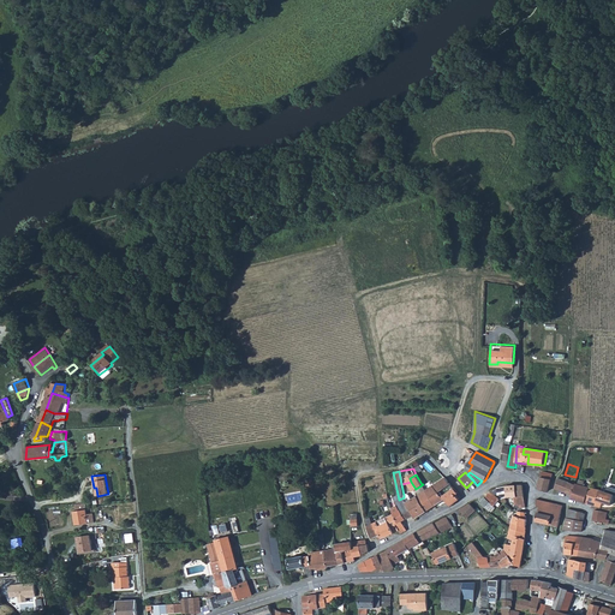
[(445,499),(440,491),(452,484),(446,477),(427,490),(435,506),(445,499)]
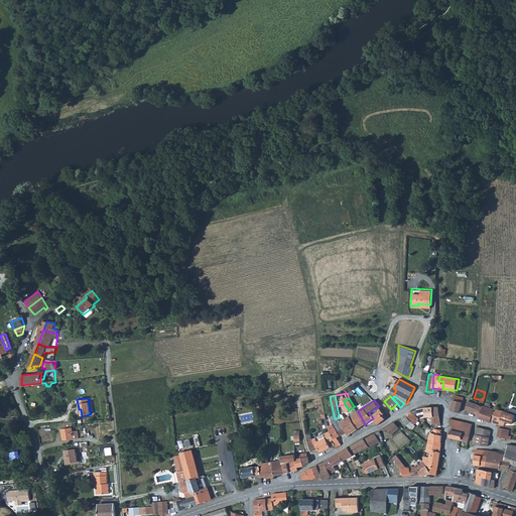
[(452,409),(460,412),(463,402),(458,401),(455,400),(452,409)]
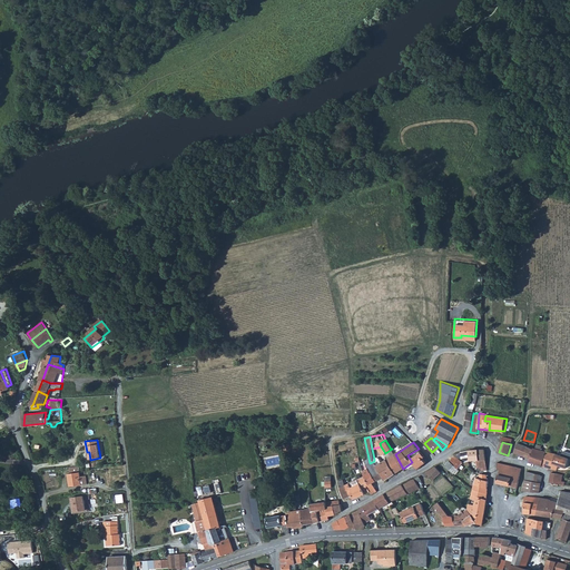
[(524,457),(528,446),(518,443),(514,453),(524,457)]
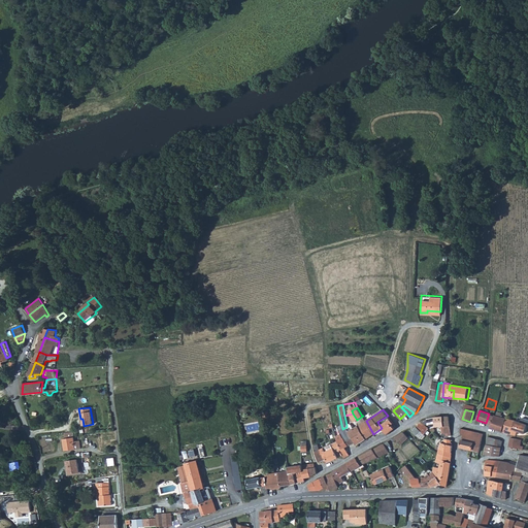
[(502,431),(506,418),(501,417),(502,413),(498,411),(496,416),(494,415),(494,416),(492,425),(491,428),(502,431)]
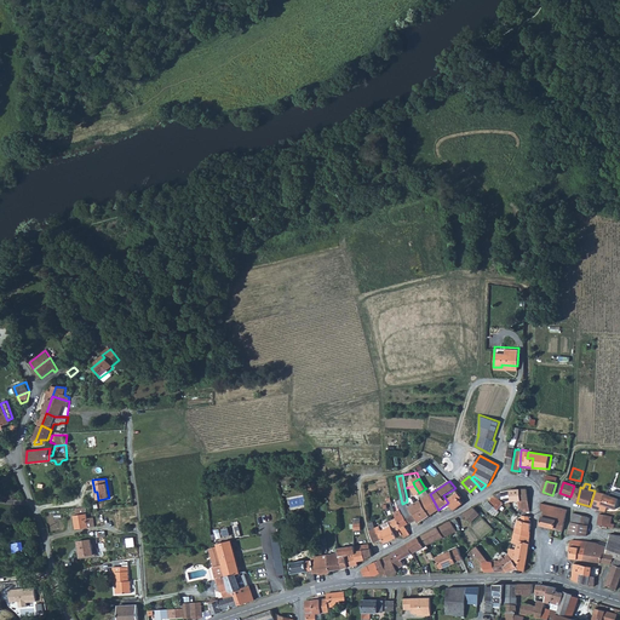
[(580,488),(574,486),(570,497),(578,499),(580,488)]
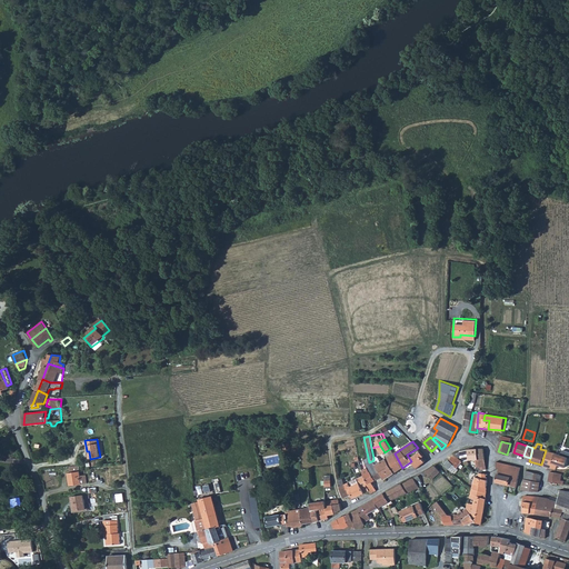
[(422,458),(425,456),(418,448),(407,455),(411,461),(417,469),(426,462),(422,458)]
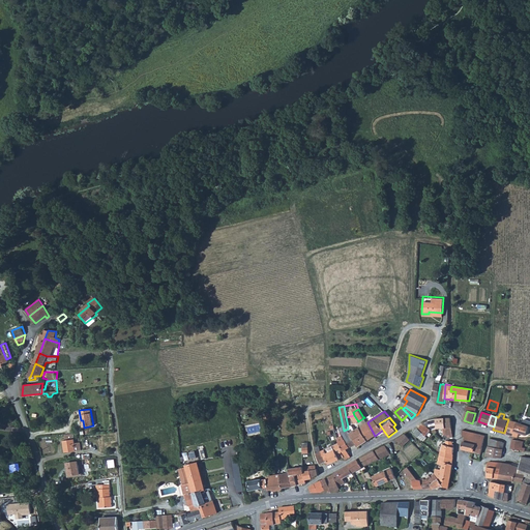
[(423,423),(431,430),(431,431),(435,429),(439,429),(443,428),(443,431),(441,431),(441,435),(446,435),(447,438),(452,437),(451,428),(446,428),(445,418),(442,417),(438,418),(434,419),(430,420),(427,421),(423,423)]
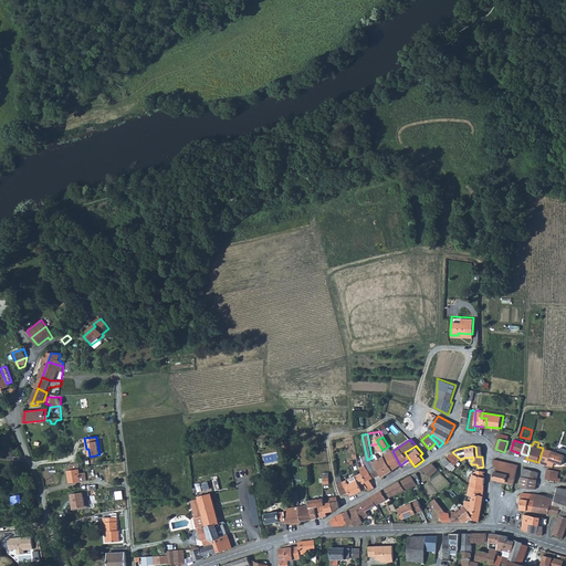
[(562,464),(564,454),(554,451),(543,448),(538,462),(548,465),(548,464),(549,461),(554,462),(562,464)]
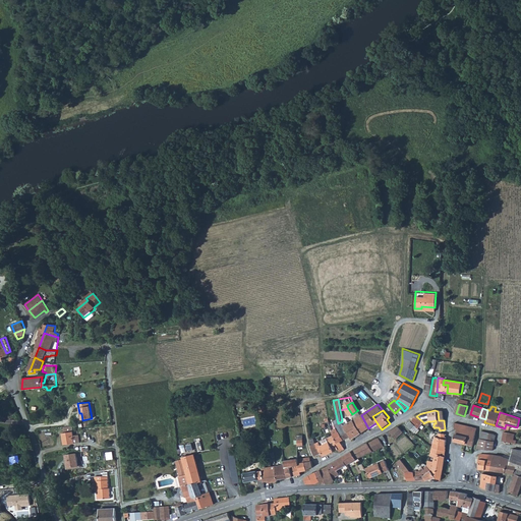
[(361,415),(354,420),(362,432),(368,428),(361,415)]
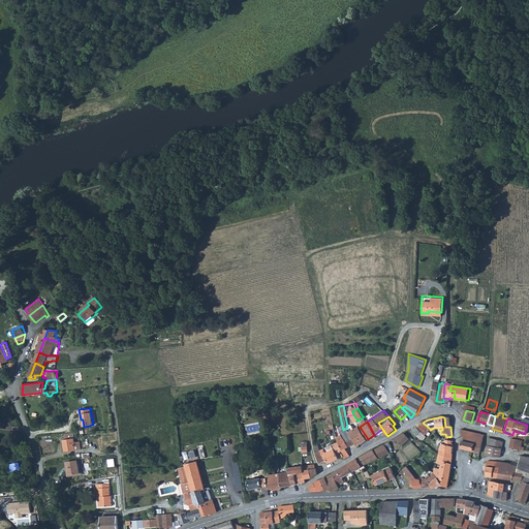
[(430,430),(430,429),(423,423),(418,428),(427,434),(430,430)]
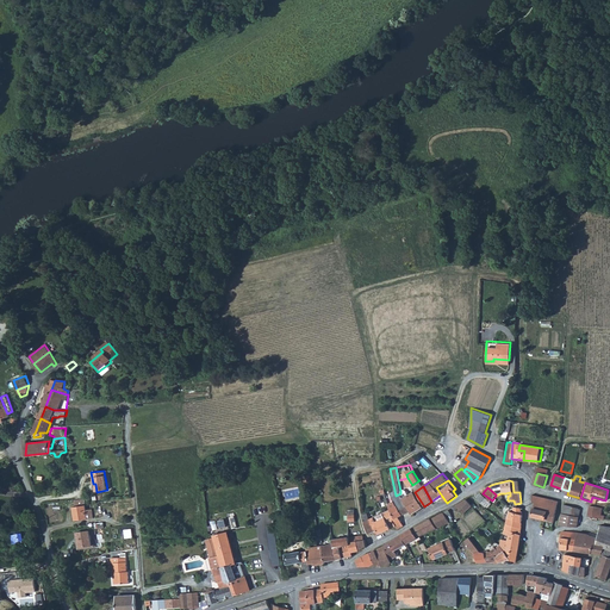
[(412,515),(424,506),(415,492),(404,498),(411,511),(412,515)]
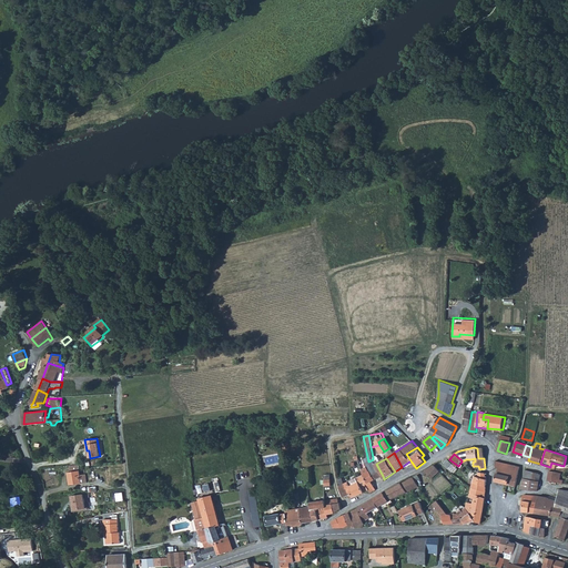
[(366,463),(368,466),(375,479),(383,476),(376,464),(373,459),(368,462),(366,463)]
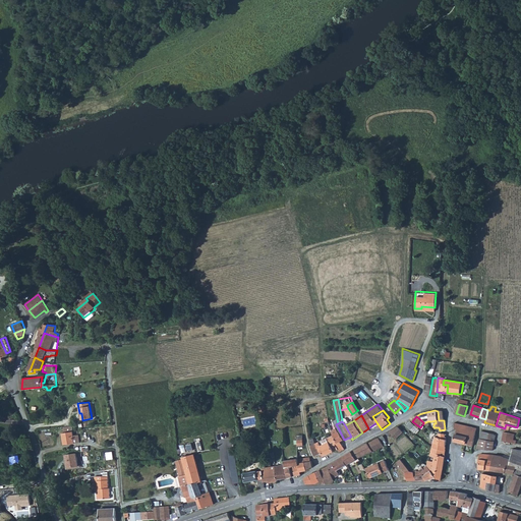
[(458,429),(475,433),(475,431),(476,427),(454,422),(456,428),(458,429)]
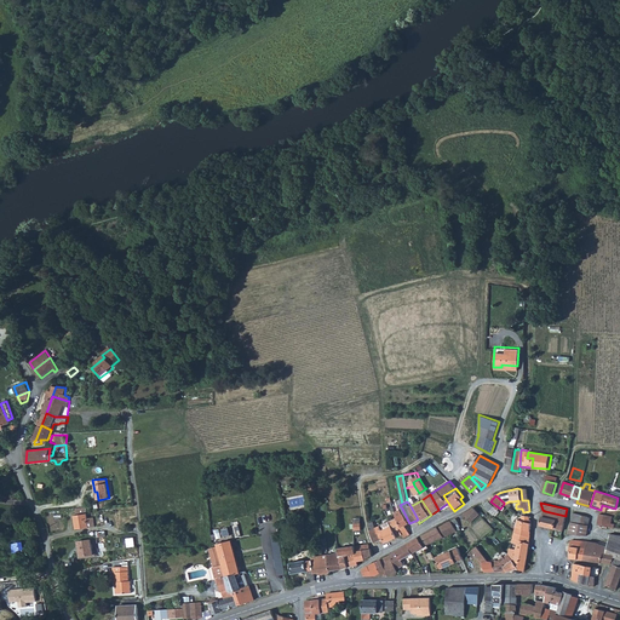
[(471,522),(481,514),(474,507),(464,514),(471,522)]
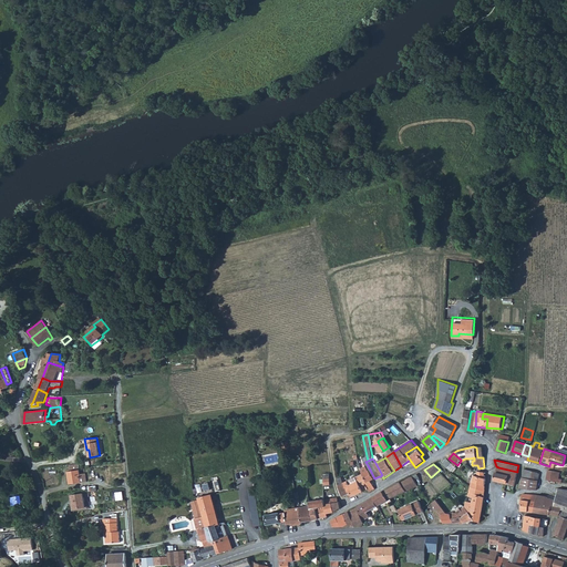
[(374,478),(368,465),(361,468),(363,474),(368,483),(371,481),(374,478)]
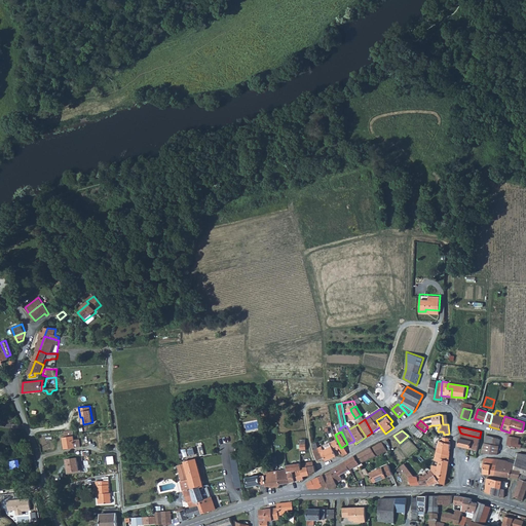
[(471,446),(478,448),(481,438),(480,438),(462,434),(459,445),(471,448),(471,446)]
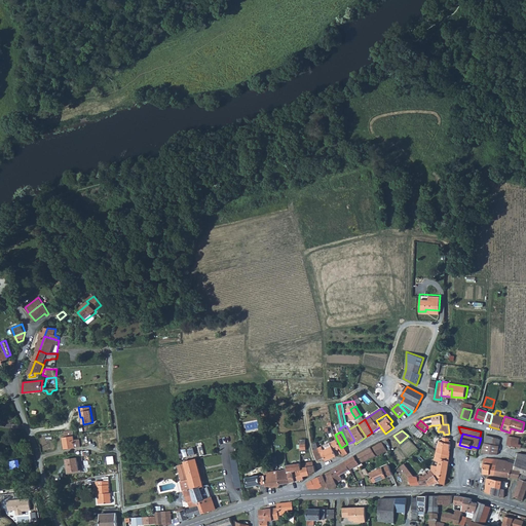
[(63,438),(65,449),(75,448),(73,440),(73,436),(63,438)]
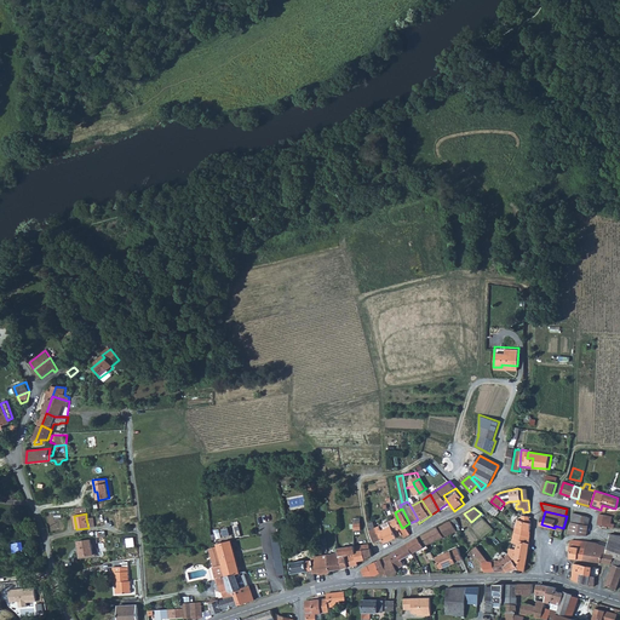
[(598,523),(608,526),(609,515),(600,514),(598,523)]
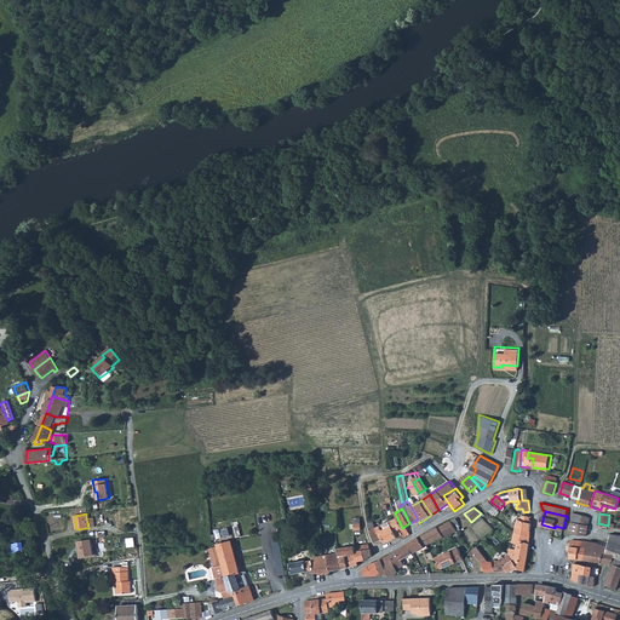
[(391,521),(396,532),(399,538),(402,534),(400,529),(402,528),(397,518),(391,521)]
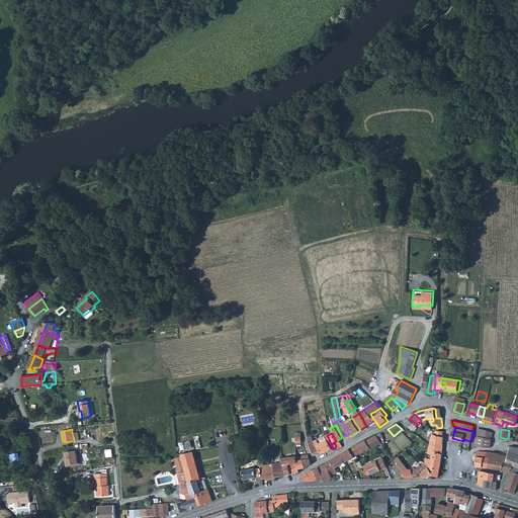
[(432,437),(431,439),(443,443),(444,437),(433,434),(432,437)]
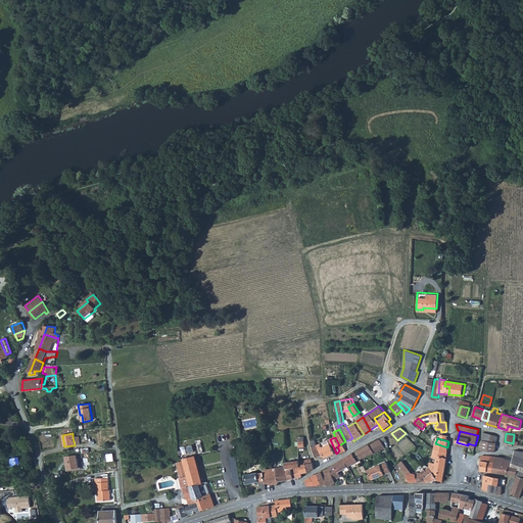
[(312,441),(316,458),(322,456),(322,454),(318,446),(316,439),(312,441)]
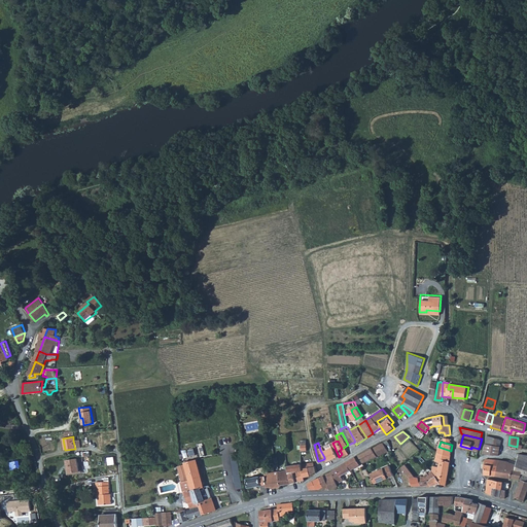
[(332,443),(320,450),(324,457),(326,457),(328,462),(339,457),(337,452),(332,443)]
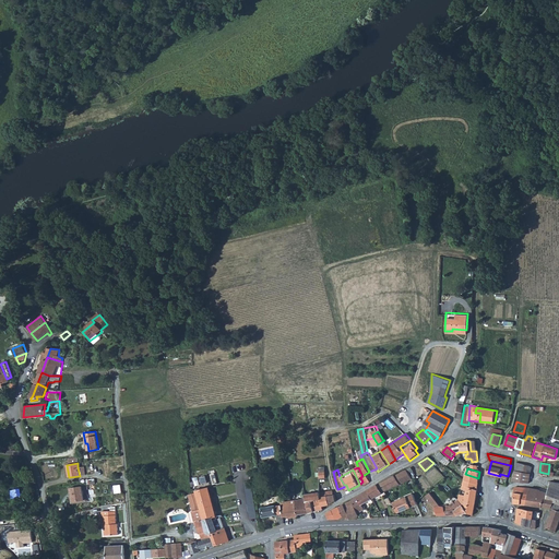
[(405,482),(407,480),(411,478),(405,471),(395,475),(401,484),(405,482)]
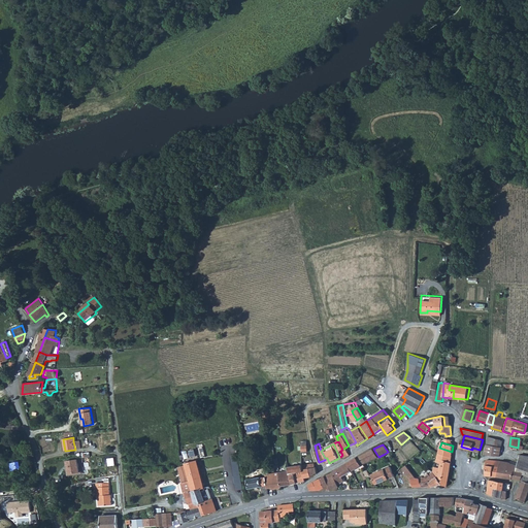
[(494,451),(486,449),(485,454),(499,457),(500,455),(501,447),(495,446),(494,451)]
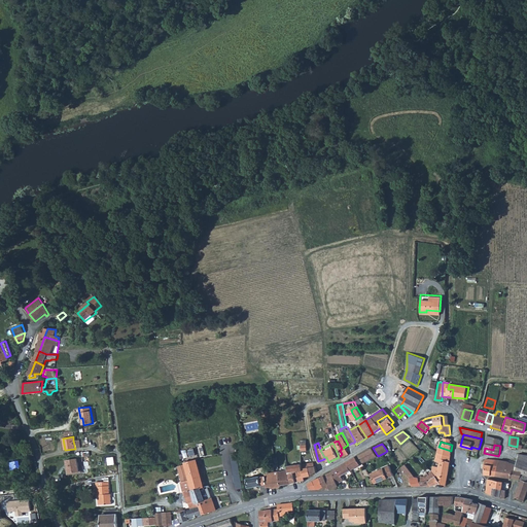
[(342,449),(340,450),(342,454),(344,457),(349,454),(345,447),(342,449)]
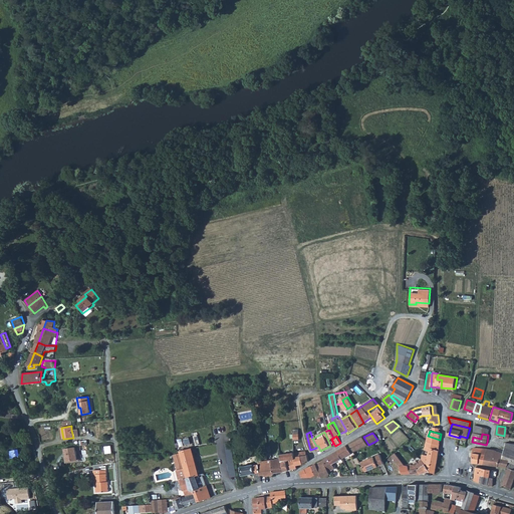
[(440,445),(440,440),(428,436),(427,441),(440,445)]
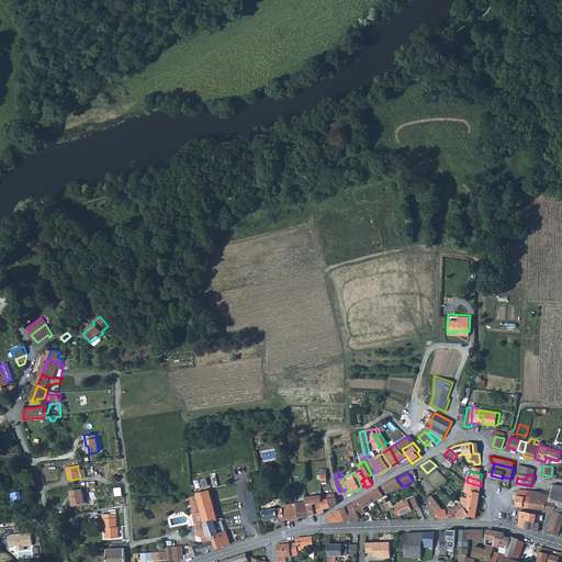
[(388,494),(401,489),(403,486),(397,478),(380,486),(385,495),(388,494)]
